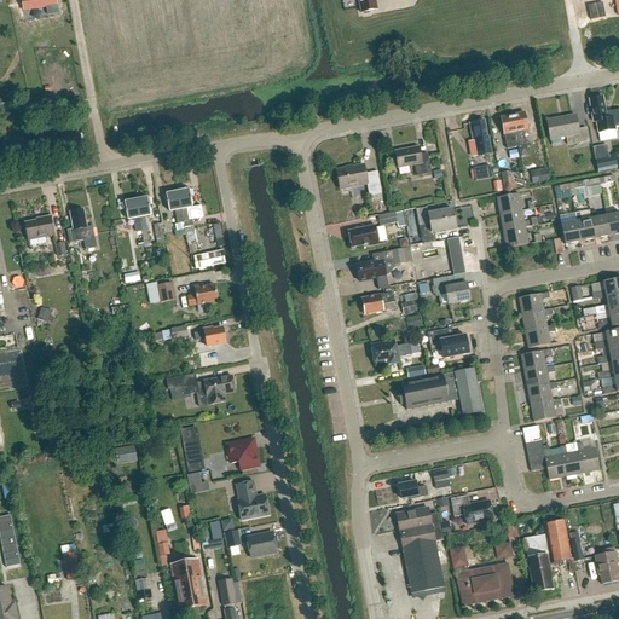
[(56,0),(25,0),(28,11),(46,7),(47,15),(58,13),(56,0)]
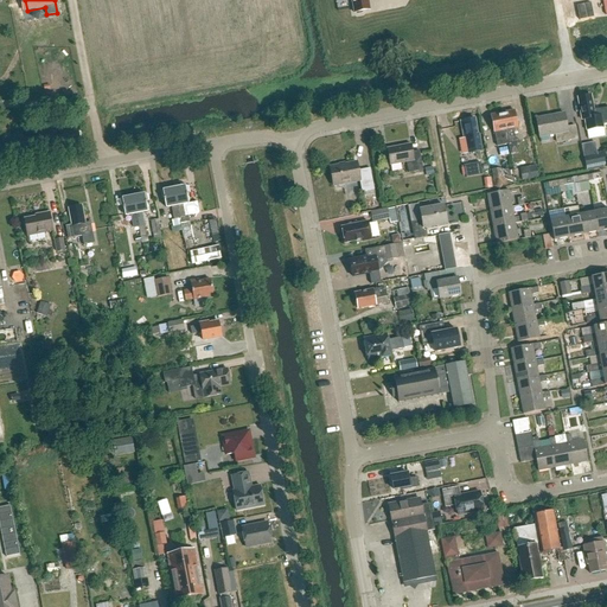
[(351,0),(355,13),(370,11),(368,0),(351,0)]
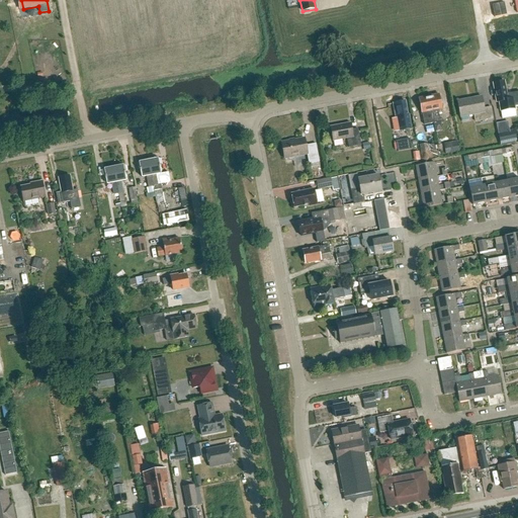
[(507,100),(504,82),(494,84),(497,102),(499,102),(501,111),(515,109),(513,99),(507,100)]
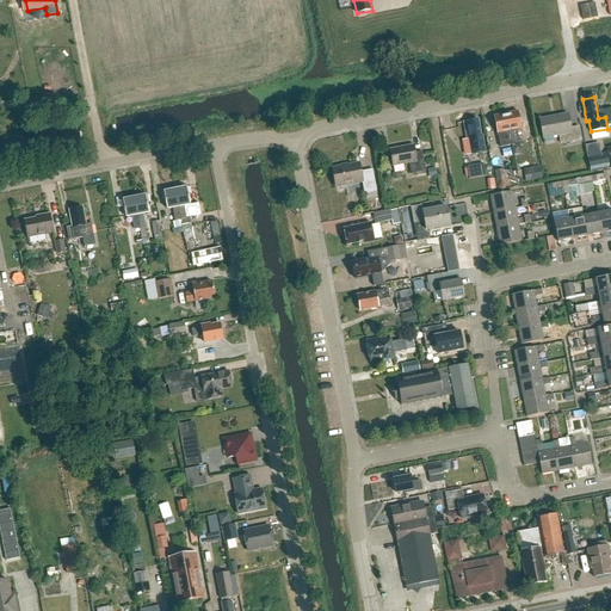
[(505,115),(511,146),(513,155),(522,154),(520,146),(523,146),(522,141),(519,142),(517,130),(520,129),(517,112),(505,115)]
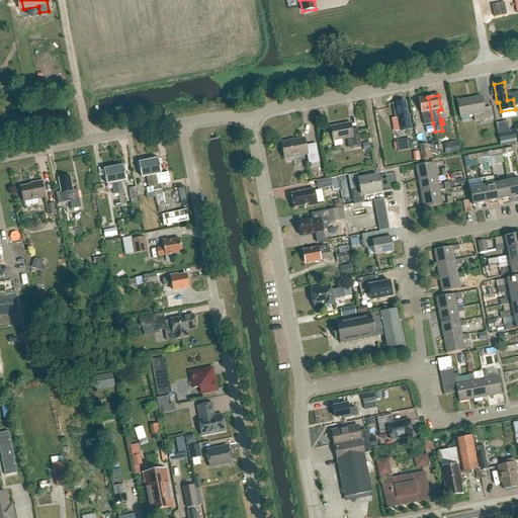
[(433,123),(428,97),(419,99),(421,113),(422,113),(424,125),(433,123)]
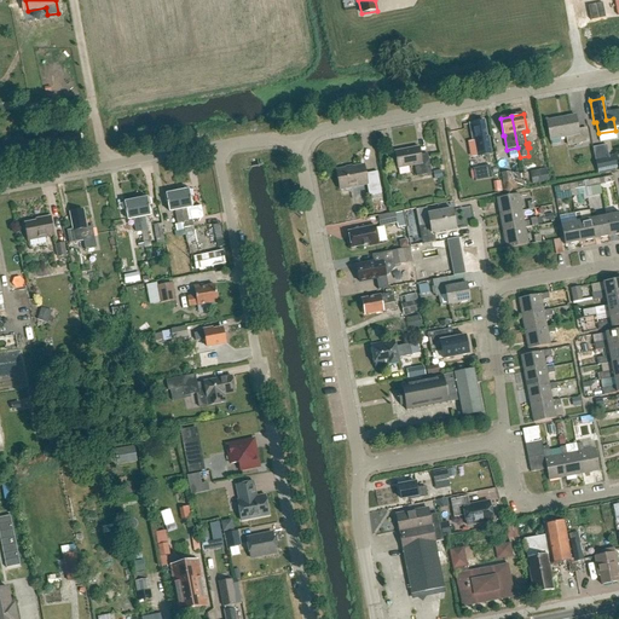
[(578,131),(576,116),(547,122),(550,140),(566,138),(567,146),(589,143),(586,128),(578,131)]
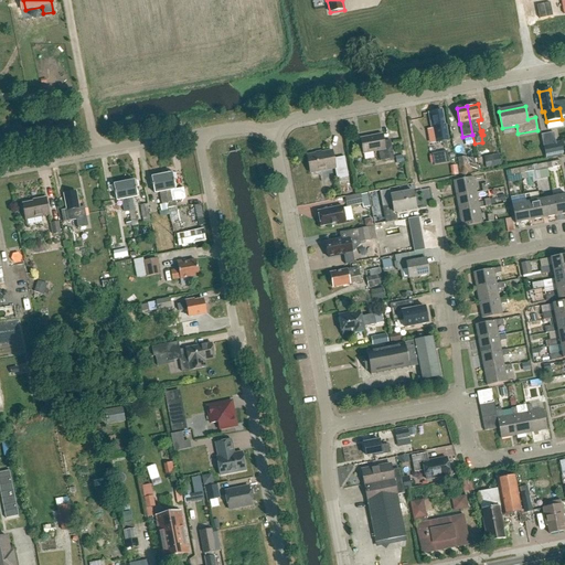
[(445,126),(441,110),(429,113),(432,128),(434,128),(436,142),(448,140),(445,126)]
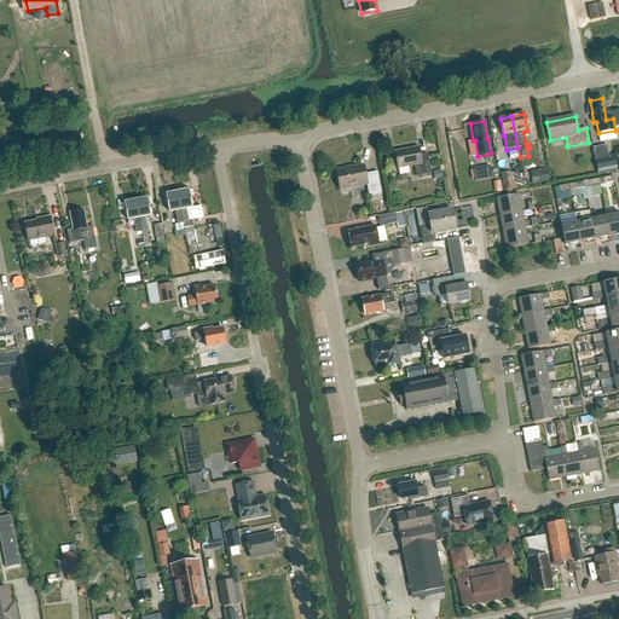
[(421,156),(418,148),(395,151),(398,168),(415,166),(416,169),(417,177),(432,174),(431,167),(428,154),(421,156)]
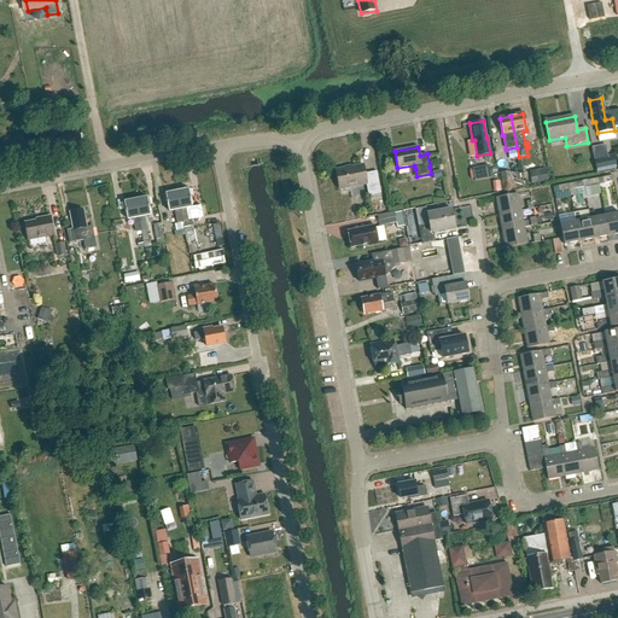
[(596,172),(616,168),(613,157),(607,157),(601,158),(594,159),(596,172)]
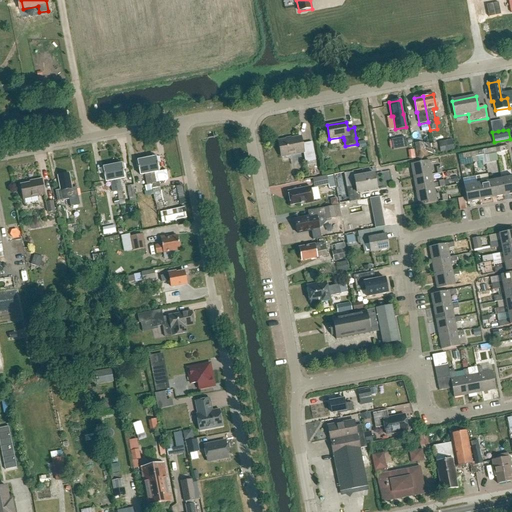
[(302,144),(301,137),(278,141),(281,157),(303,152),(305,162),(316,160),(312,142),(302,144)]
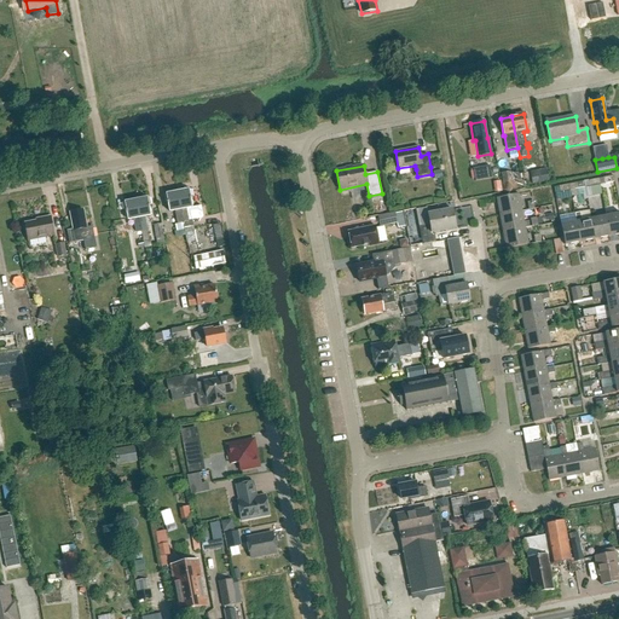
[(474,181),(491,179),(490,166),(473,168),(474,181)]
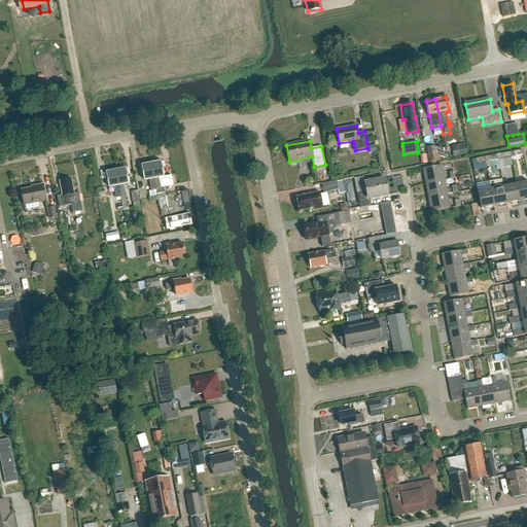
[(453,157),(467,154),(465,144),(451,146),(453,157)]
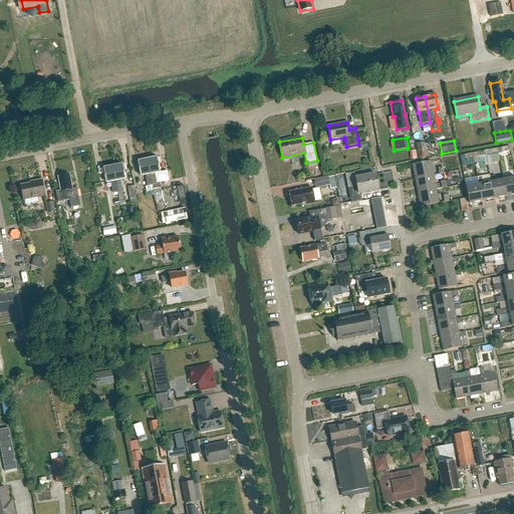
[(427,158),(425,145),(424,143),(415,145),(418,159),(427,158)]
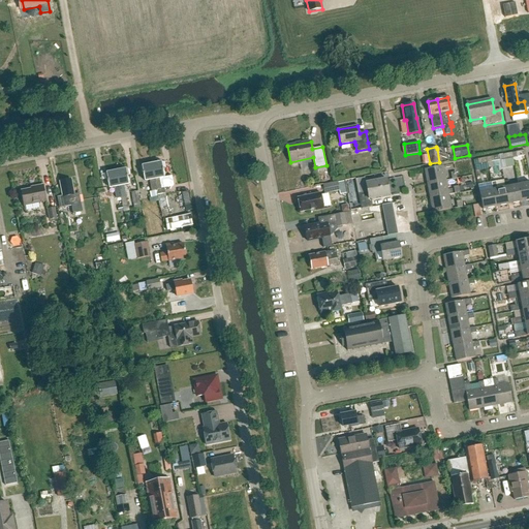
[(152,164),(157,191),(161,190),(159,179),(164,178),(163,172),(163,170),(163,168),(164,168),(163,162),(161,163),(161,162),(152,164)]
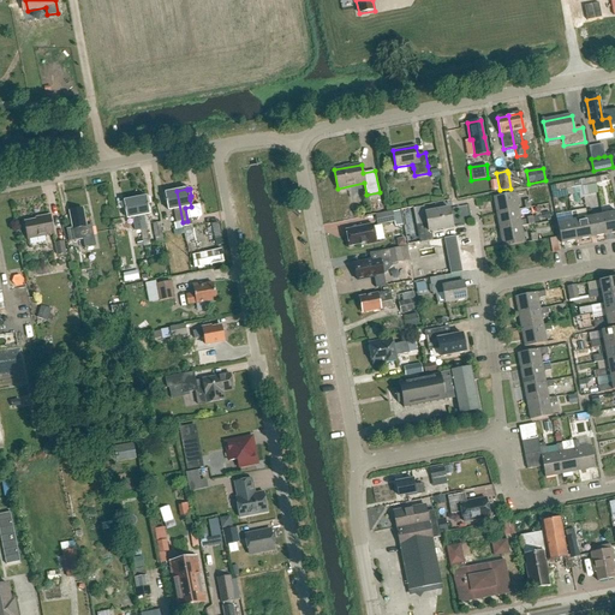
[(177,224),(183,222),(177,191),(165,193),(163,195),(165,202),(166,201),(166,203),(167,203),(168,212),(174,210),(177,224)]
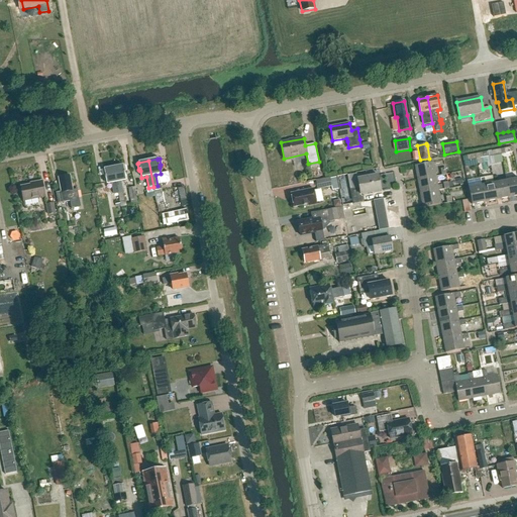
[(418,181),(436,177),(433,163),(415,167),(418,181)]
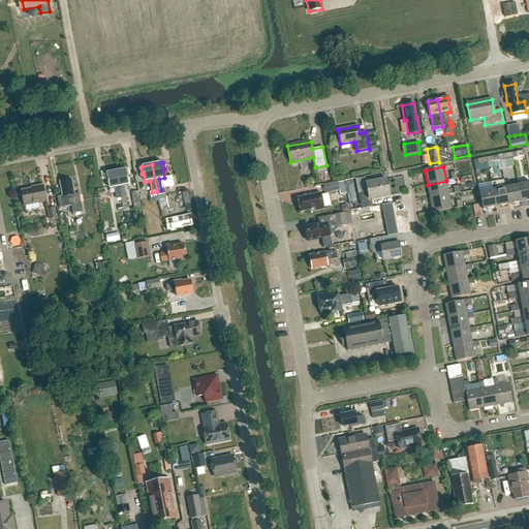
[(126,197),(126,196),(124,186),(128,185),(127,178),(128,178),(127,176),(128,176),(127,169),(126,169),(116,172),(121,198),(126,197)]
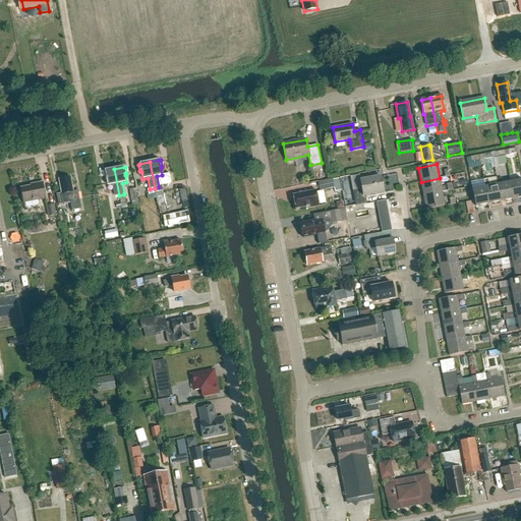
[(119,195),(114,169),(105,170),(105,171),(104,171),(105,177),(106,177),(106,179),(107,179),(108,186),(113,185),(115,195),(119,195)]
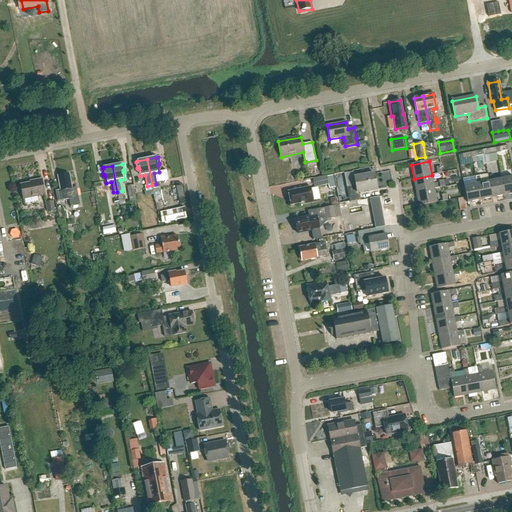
[(349,202),(360,200),(358,193),(377,189),(374,173),(353,177),(355,186),(347,188),(349,202)]
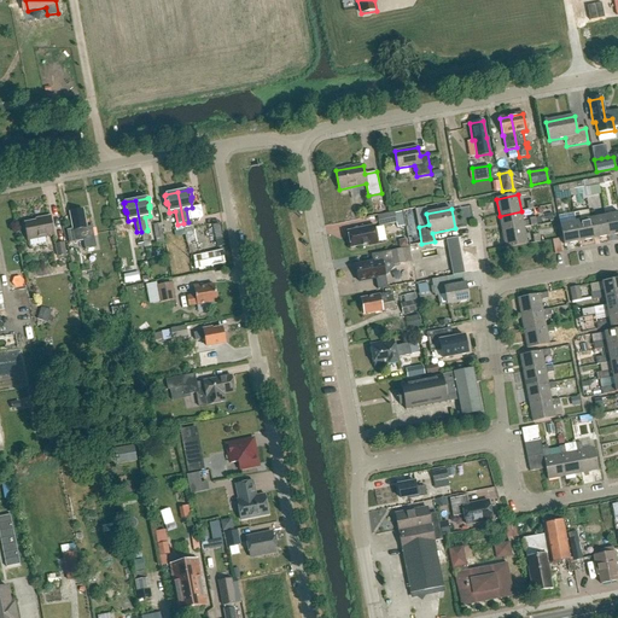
[(83,220),(82,210),(71,213),(74,222),(73,222),(74,229),(66,231),(69,243),(83,240),(85,250),(97,248),(94,238),(92,226),(86,227),(85,220),(83,220)]
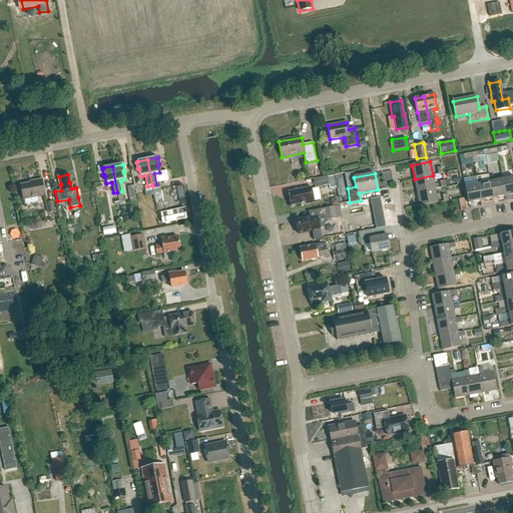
[(433,175),(415,179),(418,192),(436,189),(433,175)]
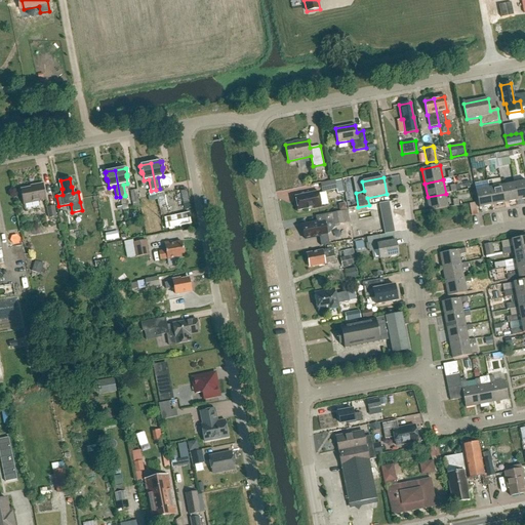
[(344,192),(341,180),(335,182),(334,180),(320,184),(322,193),(335,190),(336,193),(344,192)]
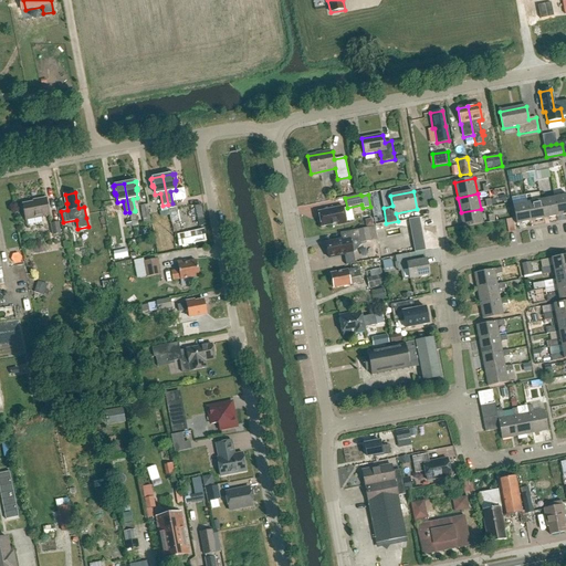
[(545,219),(541,201),(532,202),(531,195),(525,196),(527,203),(531,222),(545,219)]
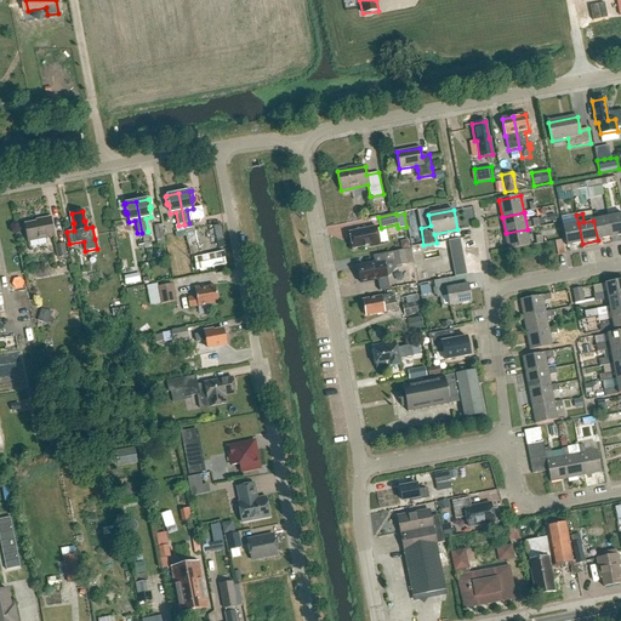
[(620,215),(608,217),(613,238),(620,235),(620,215)]
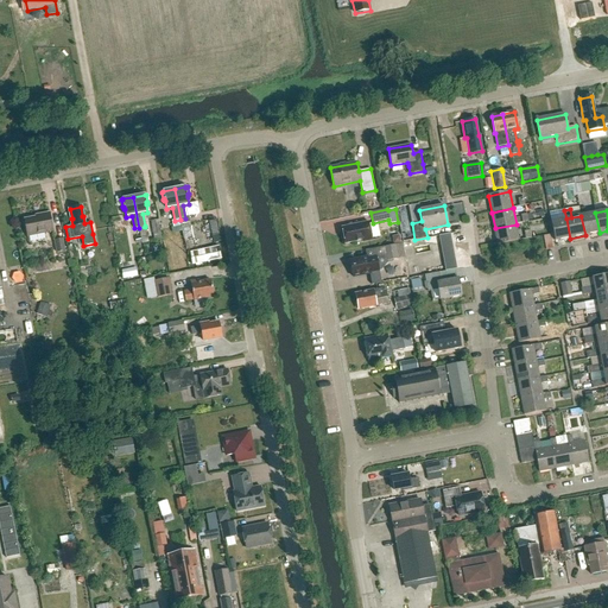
[(29,236),(54,232),(50,213),(36,215),(37,217),(25,219),(29,236)]
